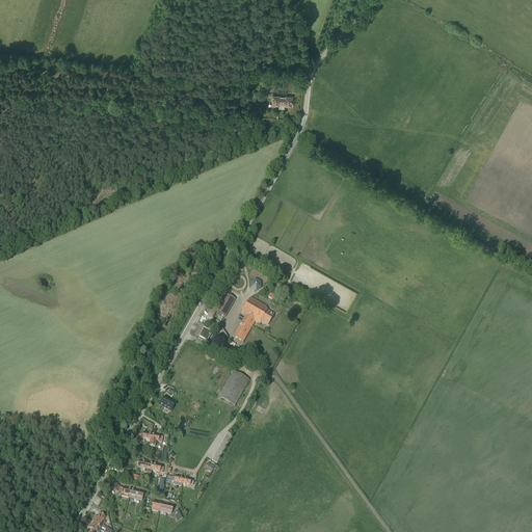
[(284,99),(278,98),(278,97),(272,97),(271,106),(278,106),(278,105),(284,105),(284,106),(291,107),(291,98),(284,97),(284,99)]
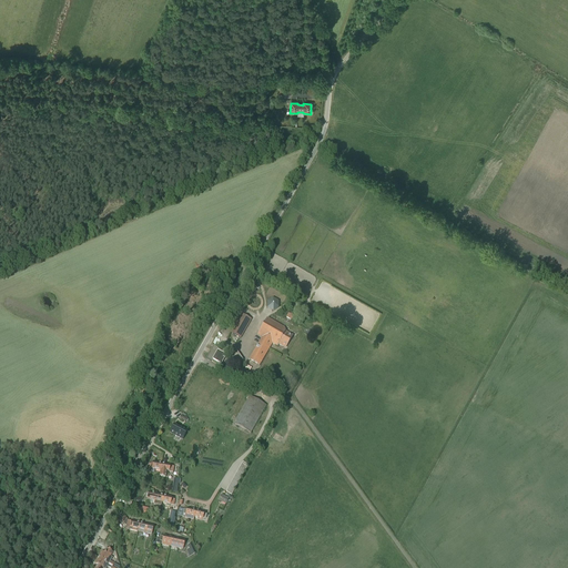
[(252,291),(255,285),(250,282),(246,287),(252,291)]
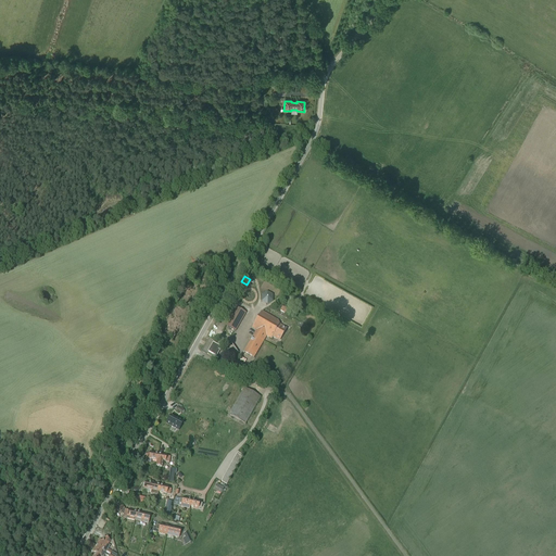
[(236,331),(247,313),(237,307),(226,326),(236,331)]
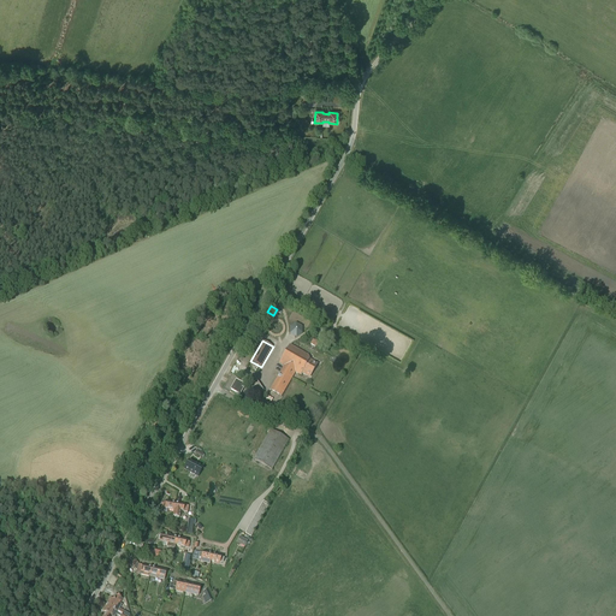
[(309,378),(317,365),(309,360),(308,356),(290,345),(279,363),(284,367),(270,390),(282,397),(295,373),(300,375),(301,375),(302,374),(309,378)]
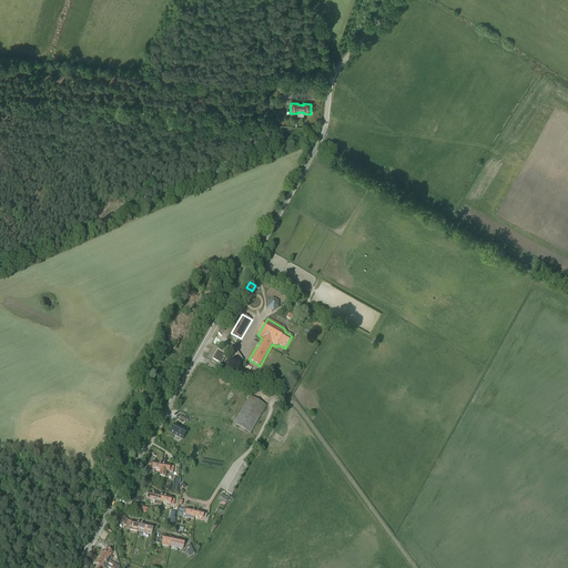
[(237,364),(242,361),(233,347),(229,352),(237,364)]
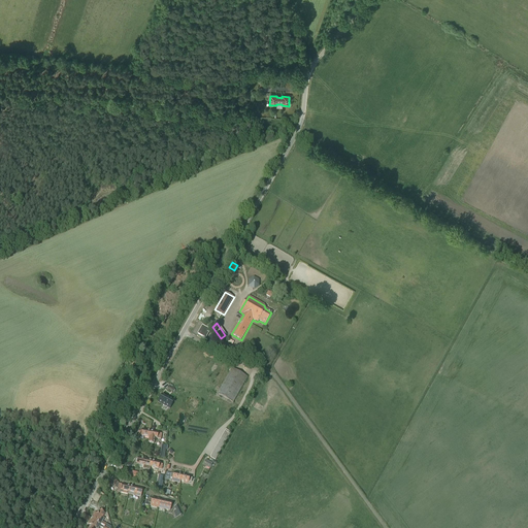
[(205,339),(210,330),(202,326),(197,334),(203,337),(203,338),(204,338),(205,339)]
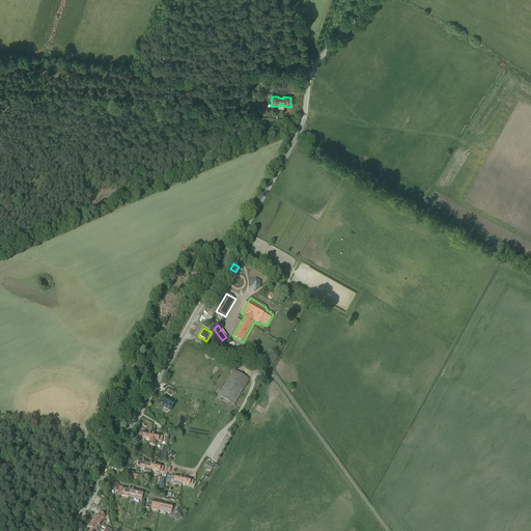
[(234,404),(249,380),(233,370),(219,396),(234,404)]
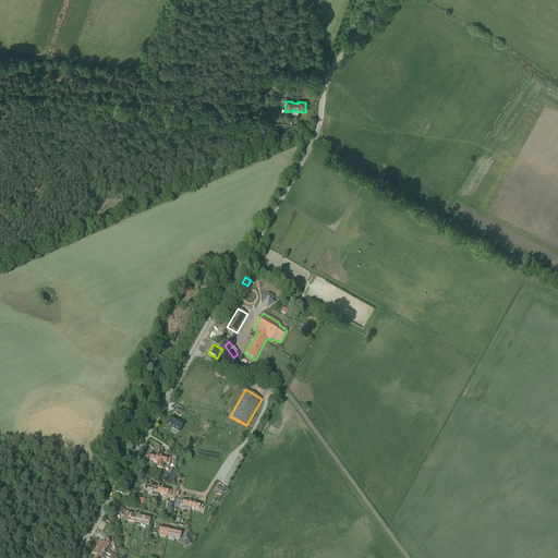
[(168,423),(167,426),(180,433),(184,424),(171,417),(168,423)]
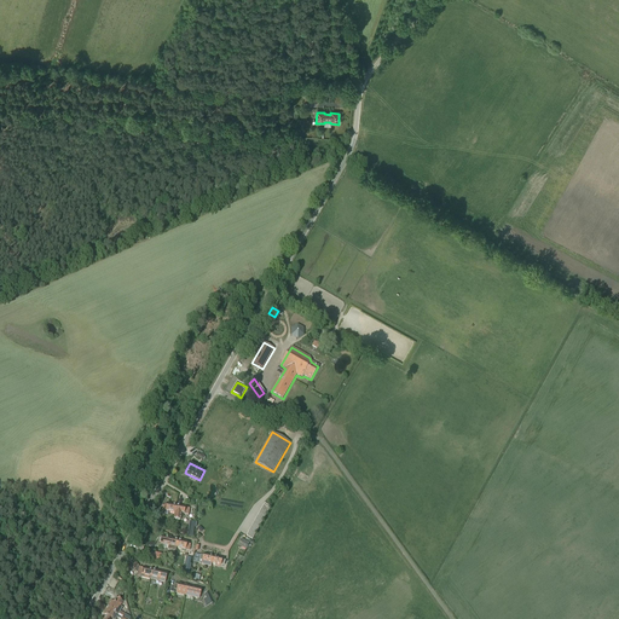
[(252,539),(270,508),(265,504),(247,536),(252,539)]
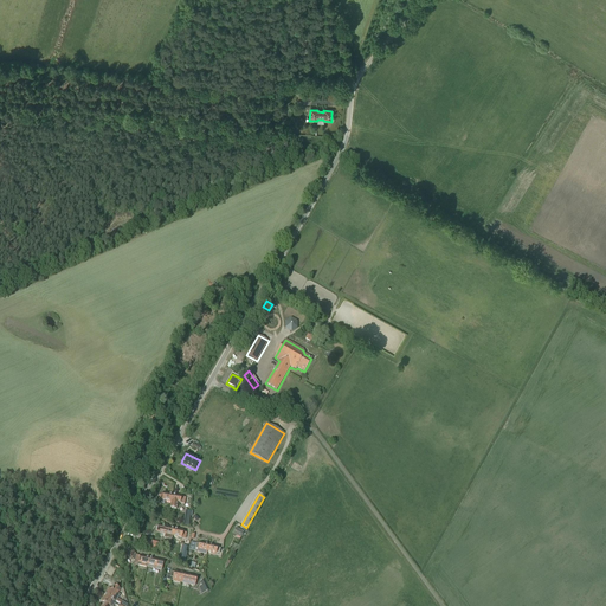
[(185,504),(186,498),(181,497),(173,496),(171,502),(172,502),(171,508),(176,509),(178,503),(180,503),(185,504)]
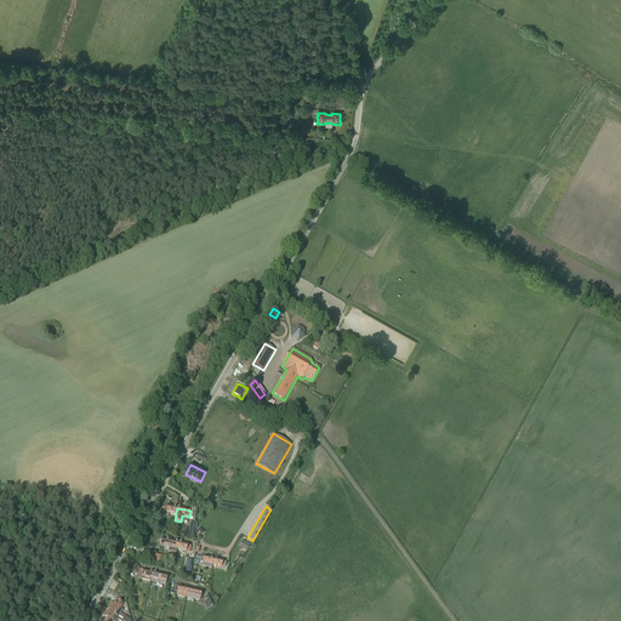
[(178,542),(163,540),(163,541),(161,541),(160,541),(159,543),(160,545),(161,545),(161,546),(169,548),(169,551),(176,553),(177,550),(178,542)]
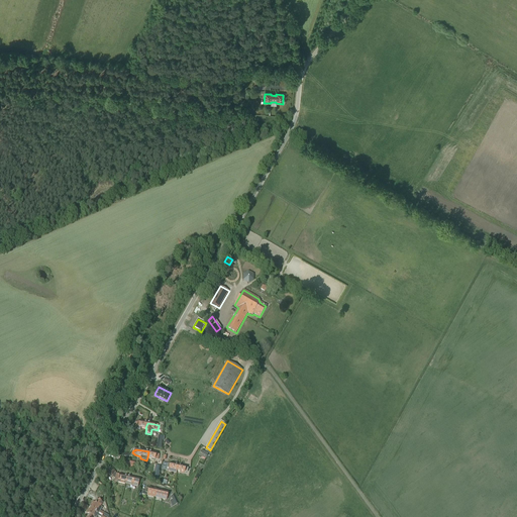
[(205,459),(208,454),(201,450),(199,455),(205,459)]
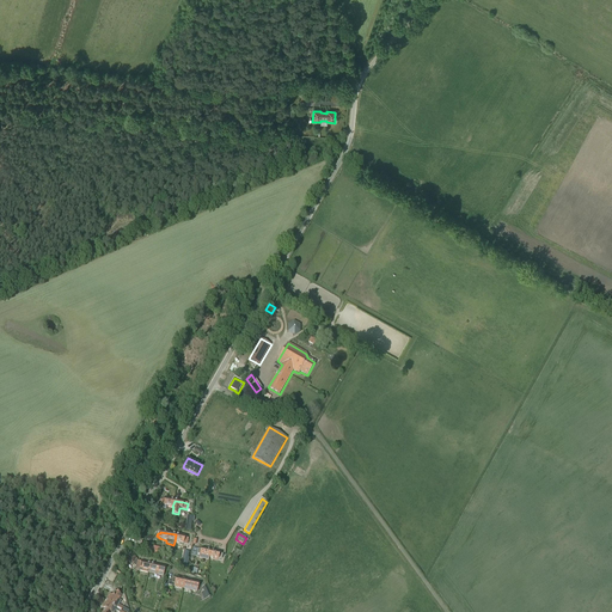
[(197,554),(200,555),(200,558),(209,561),(209,557),(210,551),(201,549),(197,549),(197,554)]
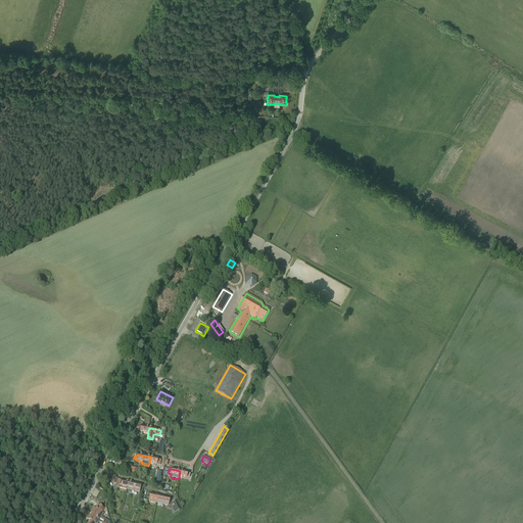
[(112,482),(116,485),(115,488),(127,490),(129,482),(121,480),(115,479),(114,479),(115,478),(112,476),(108,481),(111,483),(112,482)]
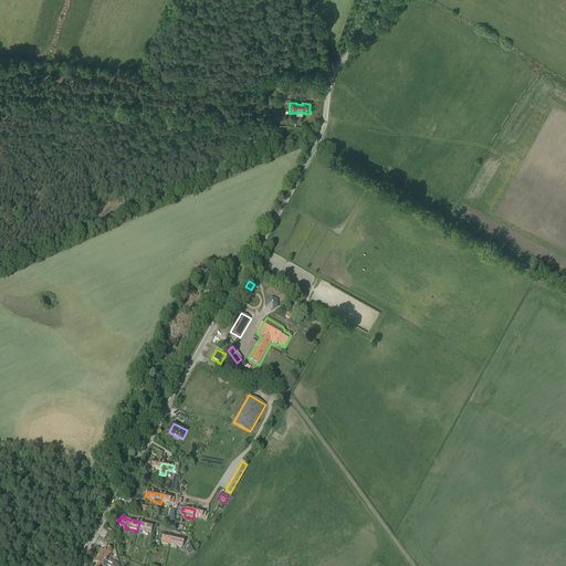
[(149,534),(150,524),(139,522),(137,531),(149,534)]
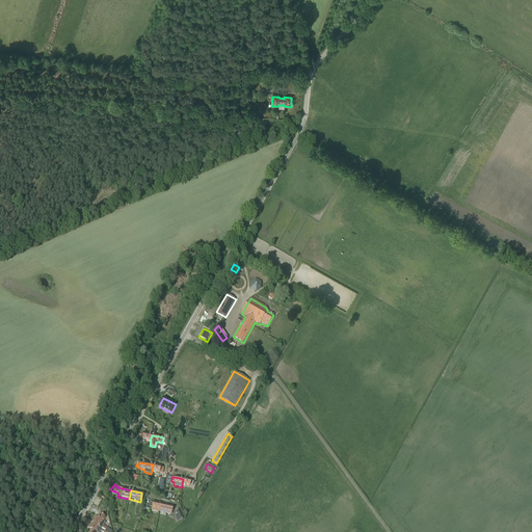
[(159,512),(161,504),(153,503),(150,503),(149,506),(147,505),(145,509),(152,510),(159,512)]
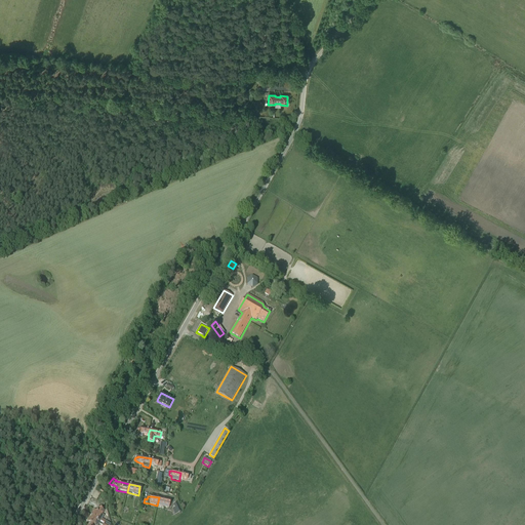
[(169,506),(170,500),(159,497),(157,506),(168,508),(169,506)]
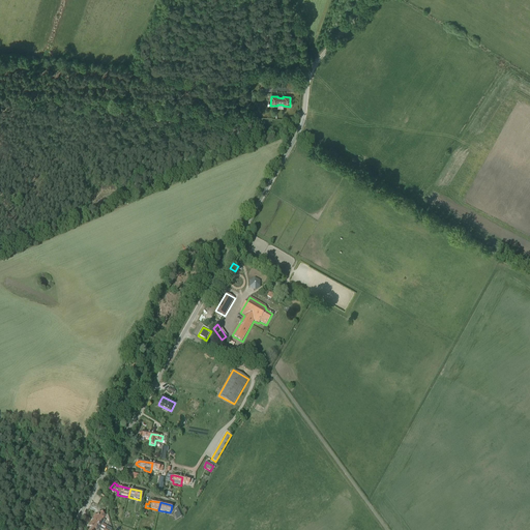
[(94,516),(91,521),(98,525),(102,520),(94,516)]
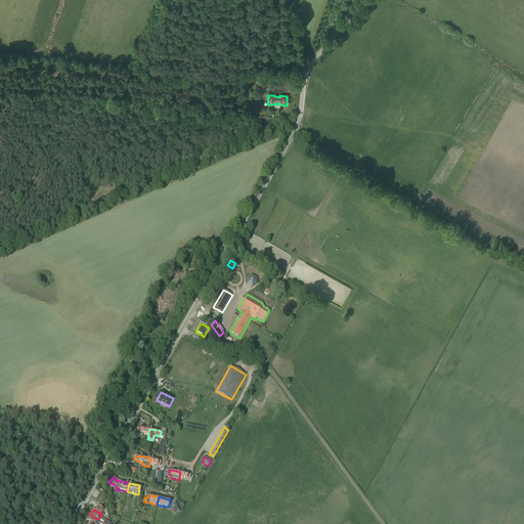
[(90,515),(87,521),(89,522),(88,523),(97,523),(99,523),(100,523),(103,523),(104,523),(100,520),(97,519),(90,515)]
